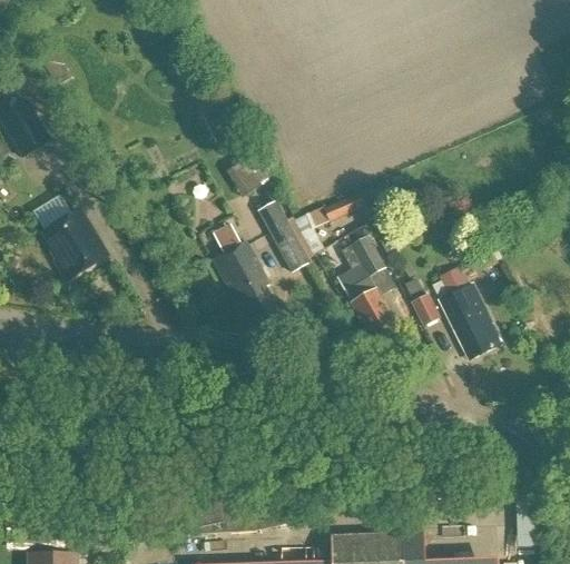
[(0,116),(23,155),(50,138),(27,100),(0,116)]
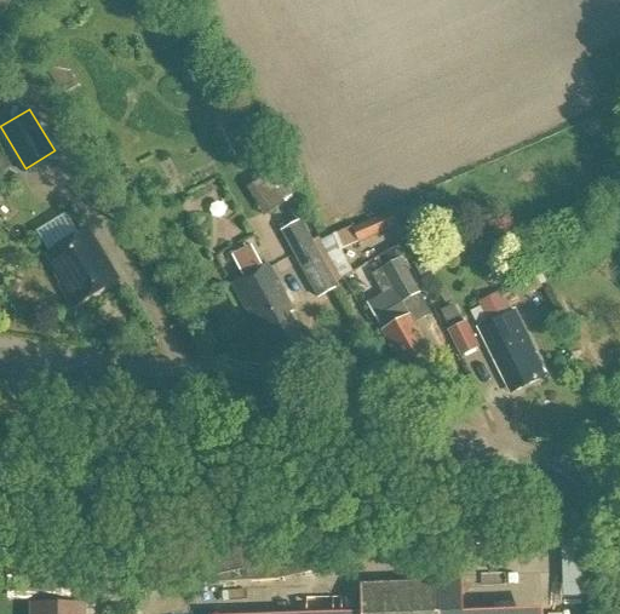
[(268,171),(247,184),(265,211),(285,198),(286,199),(293,194),(291,189),(292,189),(283,176),(275,182),(268,171)]
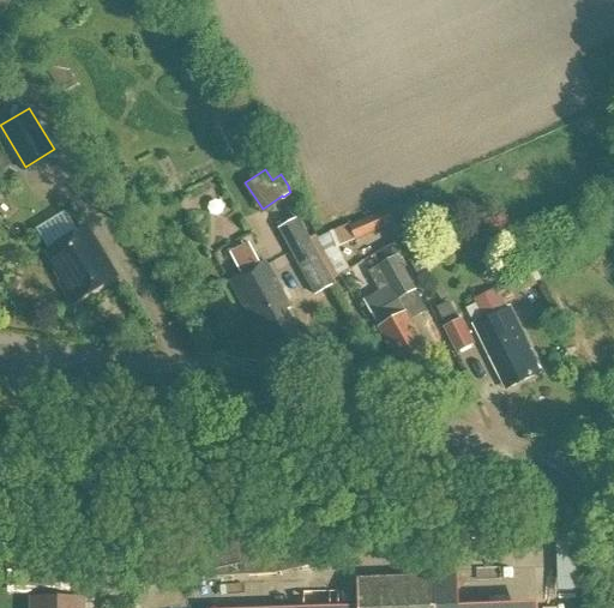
[(417,193),(350,222),(350,223),(356,236),(395,220),(396,221),(425,209),(417,193)]
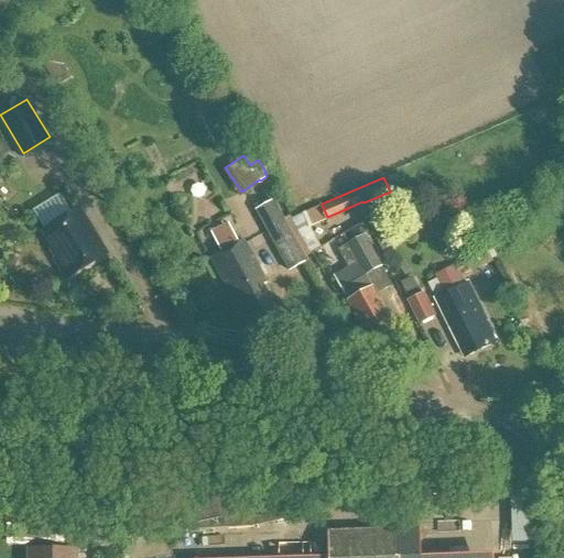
[(290,267),(308,256),(274,196),(256,207),(290,267)]
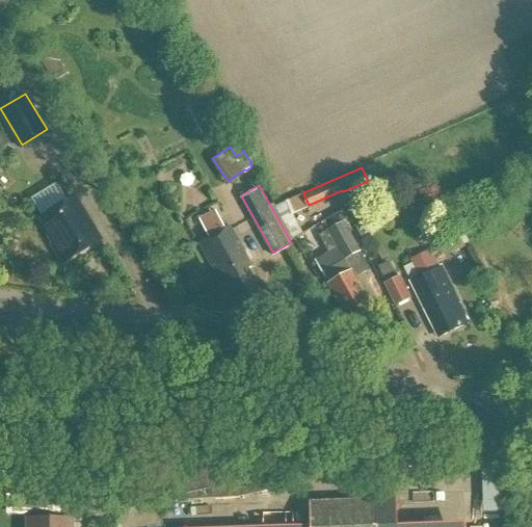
[(74,195),(42,214),(55,238),(52,240),(63,260),(100,238),(74,195)]
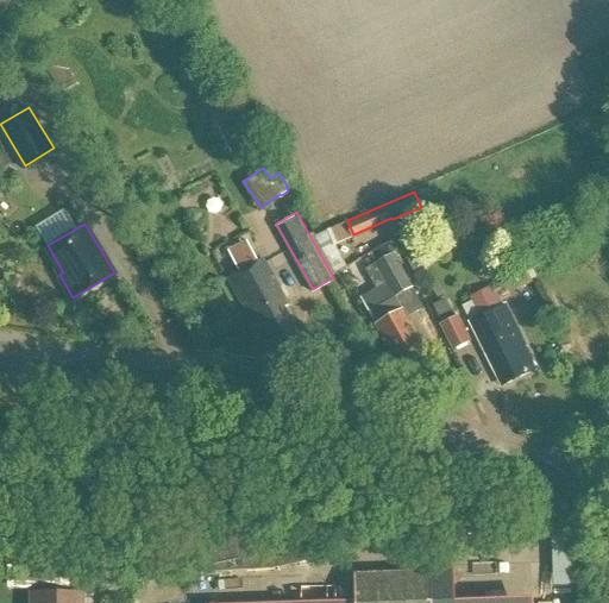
[(424,306),(393,250),(374,261),(394,295),(369,309),(400,365),(426,351),(406,315),(424,306)]
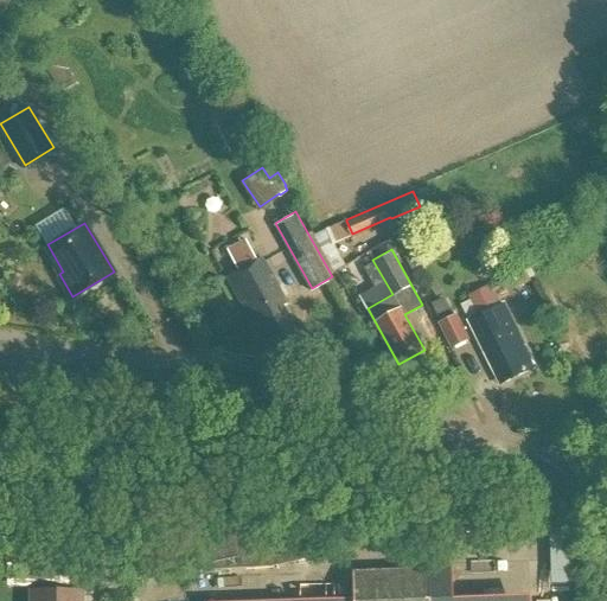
[(295,331),(281,304),(286,301),(262,256),(227,275),(243,306),(247,305),(257,326),(262,324),(272,343),(295,331)]
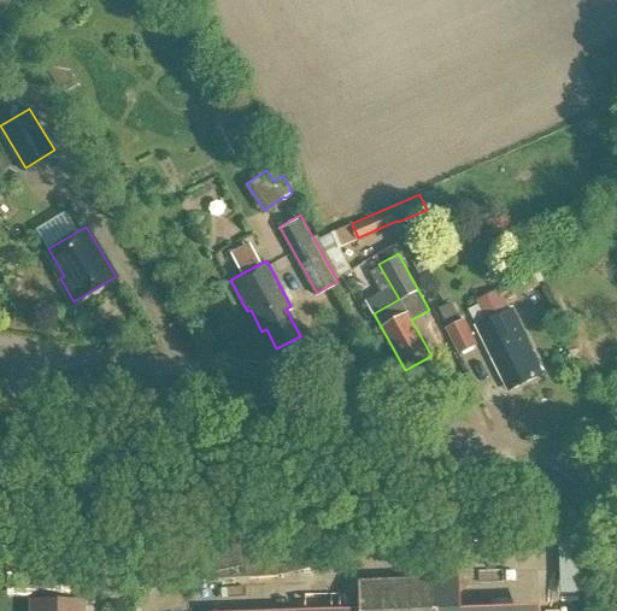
[(511,306),(506,309),(495,287),(475,297),(486,319),(475,324),(507,388),(542,370),(511,306)]
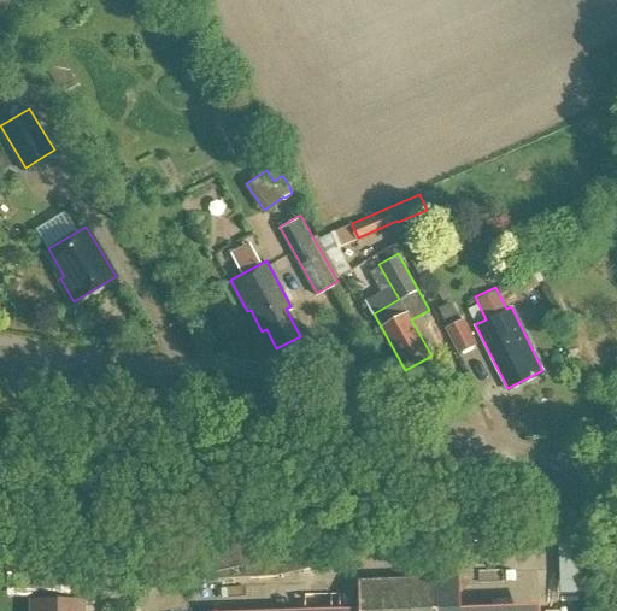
[(457,353),(476,344),(463,317),(445,325),(457,353)]
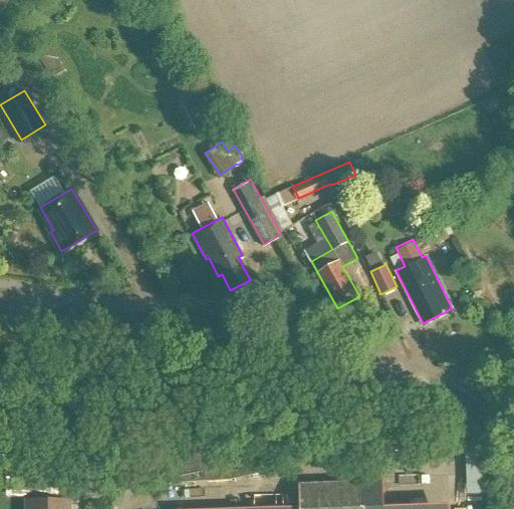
[(466,445),(465,489),(485,489),(485,445),(466,445)]
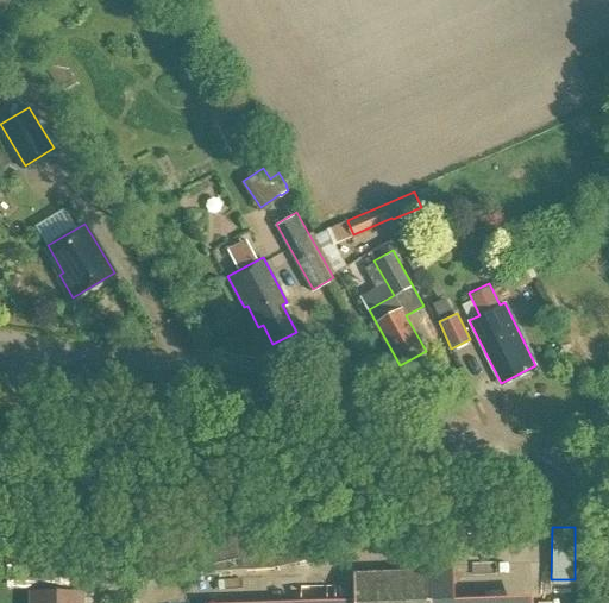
[(307,529),(187,535),(188,571),(272,566),(309,558),(307,529)]
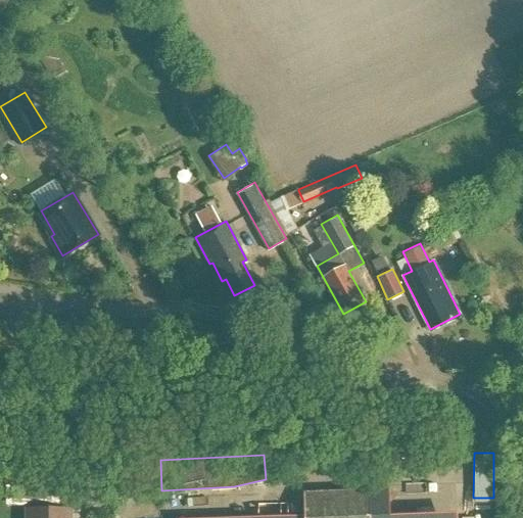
[(59,464),(6,464),(6,504),(59,504),(59,464)]
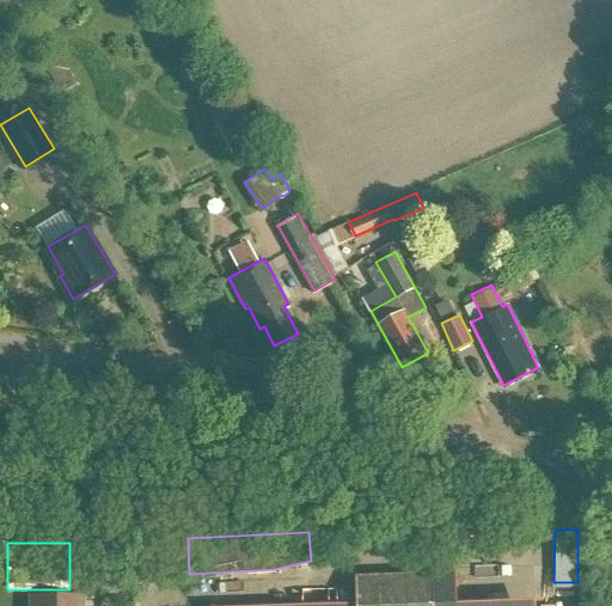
[(433,605),(433,571),(355,574),(355,605),(433,605)]
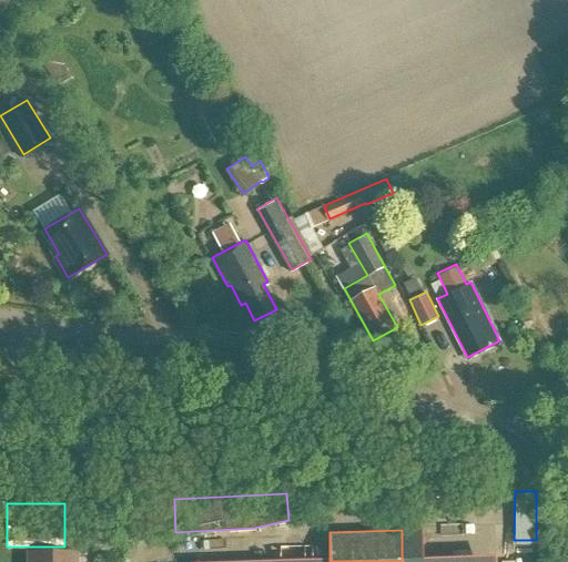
[(28,561),(77,561),(77,550),(29,551),(28,561)]
